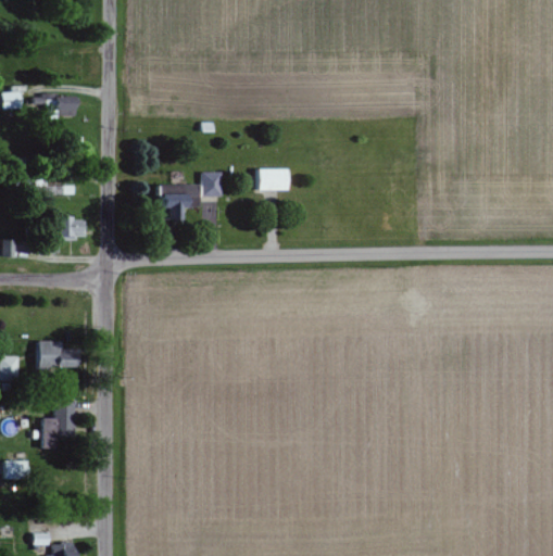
[(22,91),(3,92),(3,109),(22,108),(22,91)]
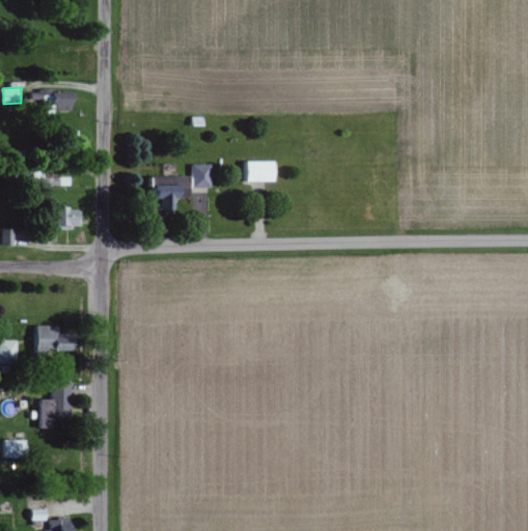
[(75,91),(36,90),(36,101),(47,101),(47,109),(75,109),(75,91)]
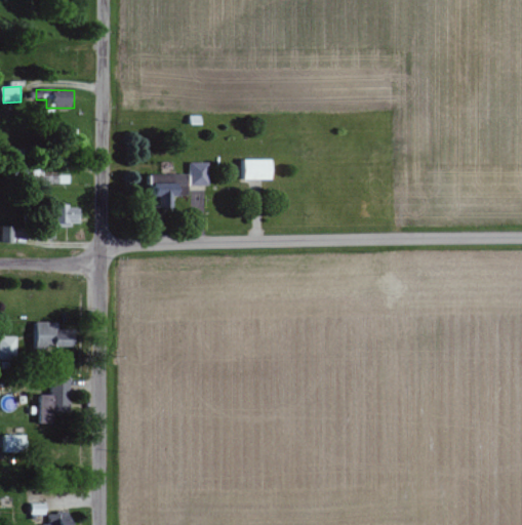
[(245,179),(273,179),(273,159),(245,159),(245,179)]
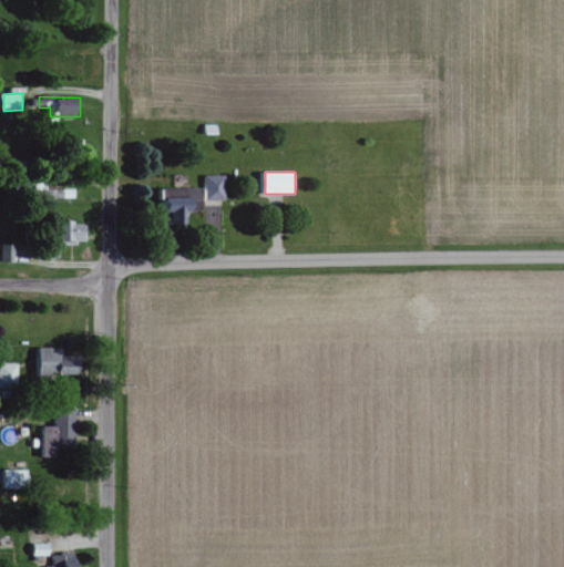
[(227,200),(227,176),(206,176),(206,188),(183,188),(183,197),(165,197),(165,223),(187,223),(187,210),(204,210),(204,200),(227,200)]
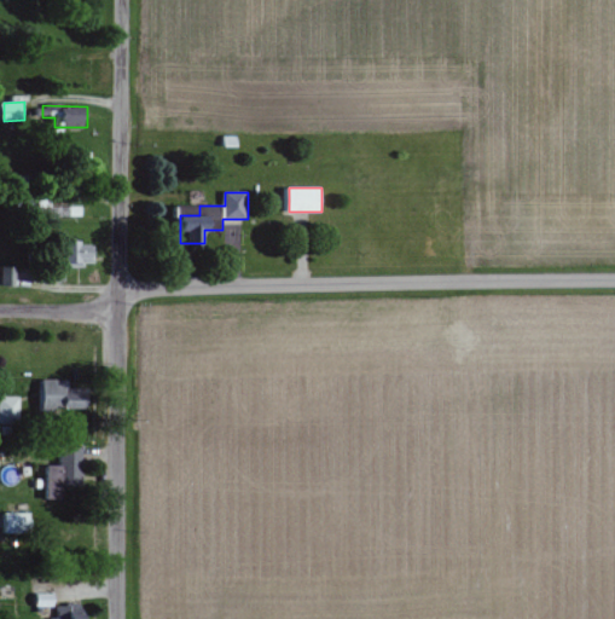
[(64,264),(96,265),(96,243),(64,242),(64,264)]
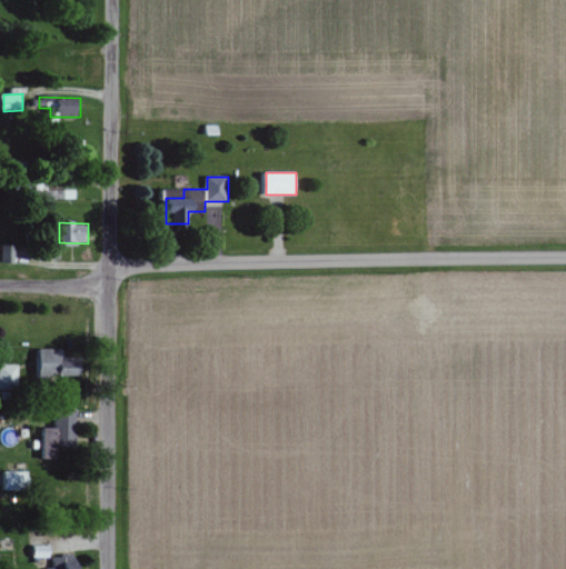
[(66,357),(66,350),(39,349),(38,380),(82,381),(83,357),(66,357)]
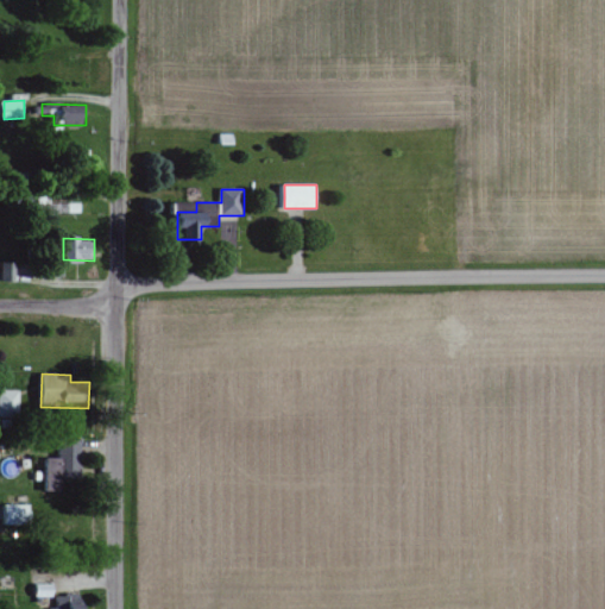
[(20,390),(0,390),(0,416),(20,416),(20,390)]
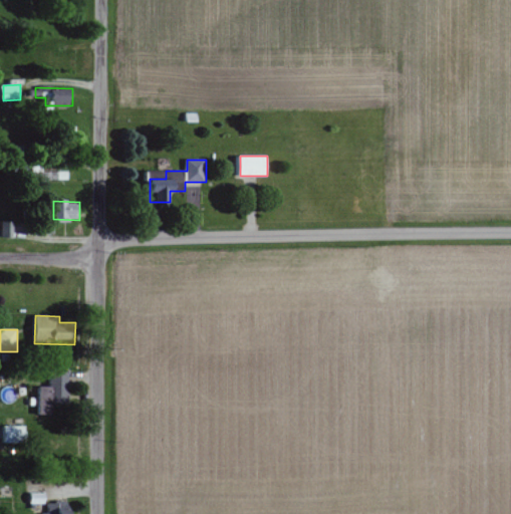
[(39,414),(53,414),(53,403),(70,403),(70,372),(52,372),(53,388),(39,388),(39,414)]
